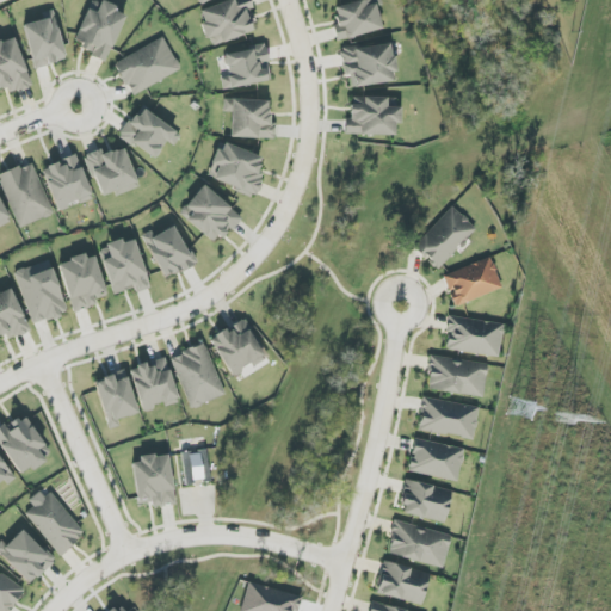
[(87,10),(73,45),(107,60),(125,16),(116,12),(117,7),(102,0),(97,13),(87,10)]
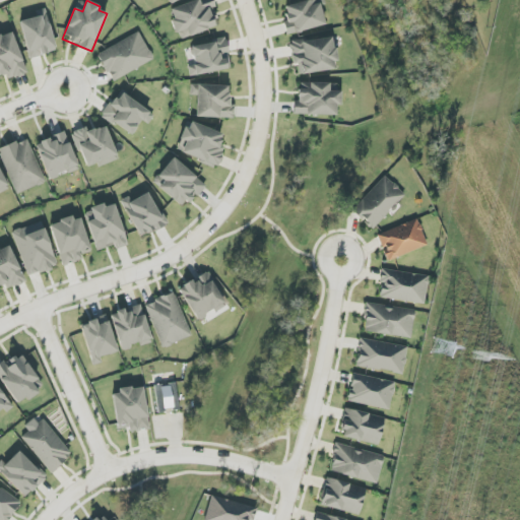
[(216,28),(211,14),(216,13),(212,0),(197,0),(170,8),(179,40),(216,28)]
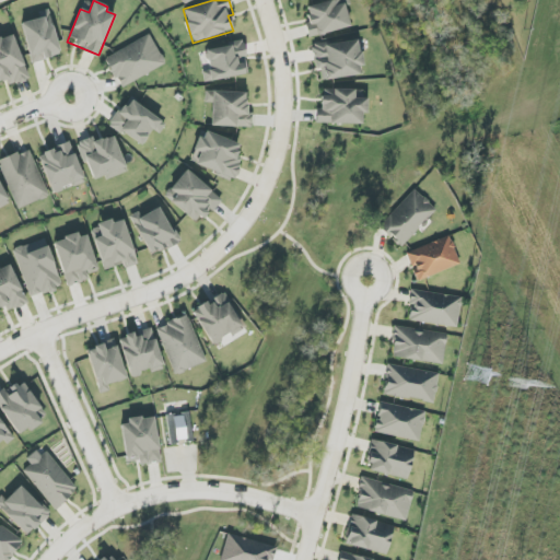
[(333,0),(303,8),(311,37),(350,26),(345,7),(350,6),(348,0),(333,0)]
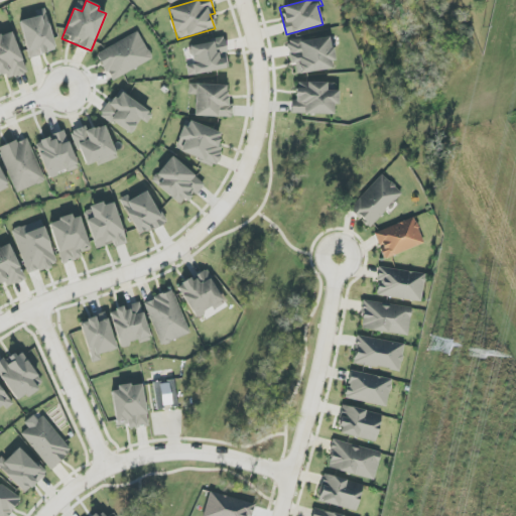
[(55,50),(44,8),(34,11),(35,17),(19,21),(29,57),(55,50)]
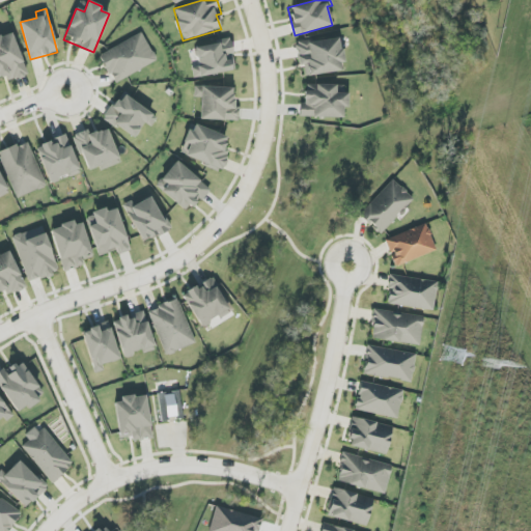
[(28,75),(12,32),(0,36),(0,78),(6,76),(8,82),(28,75)]
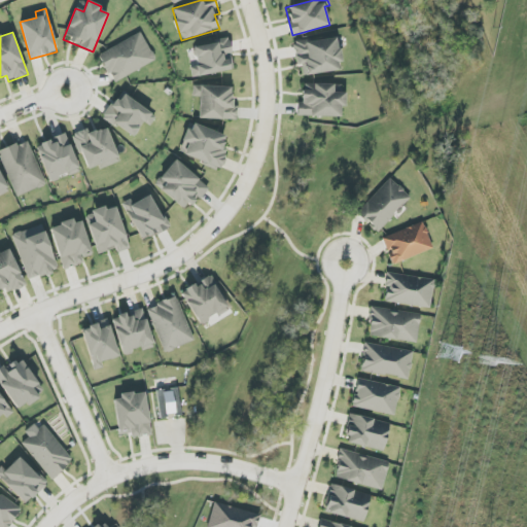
[(99,55),(113,82),(155,61),(141,33),(99,55)]
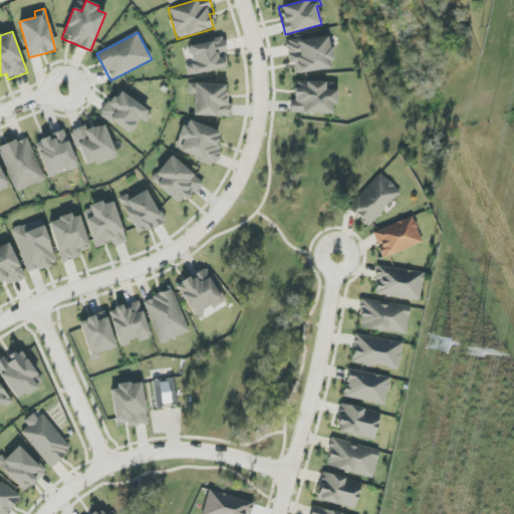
[(333,68),(328,36),(286,42),(289,64),(294,63),(295,73),(333,68)]
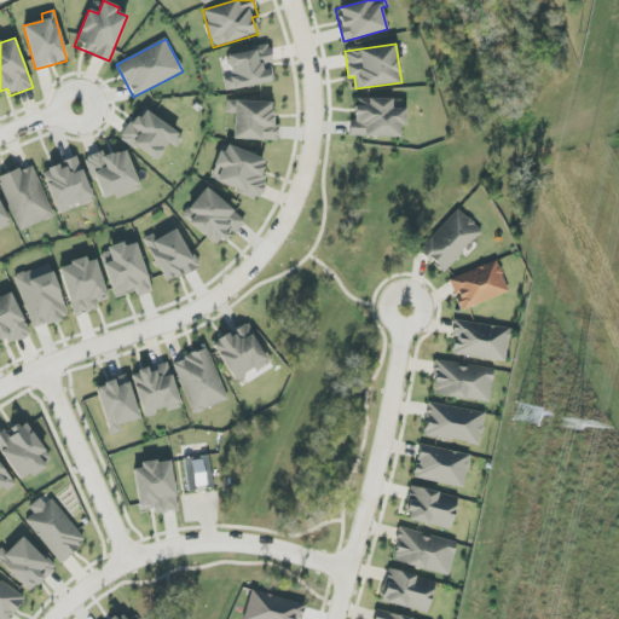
[(275,82),(272,67),(273,67),(270,47),(227,55),(231,77),(224,79),(226,91),(275,82)]
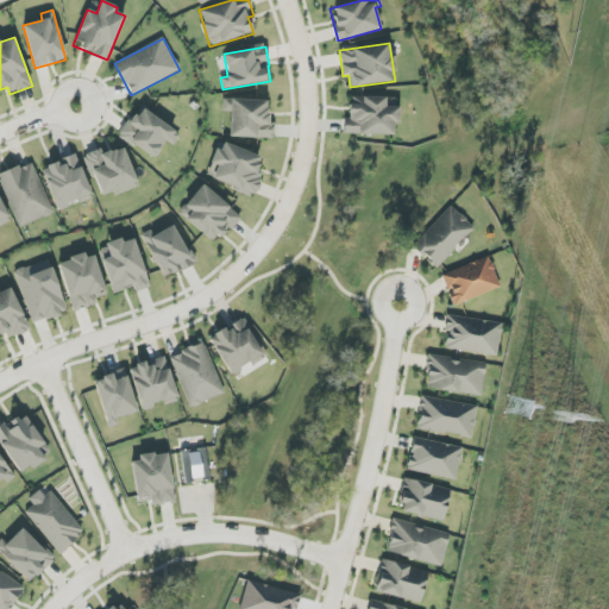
[(344,135),(394,136),(395,125),(397,125),(397,99),(350,96),(350,118),(344,118),(344,135)]
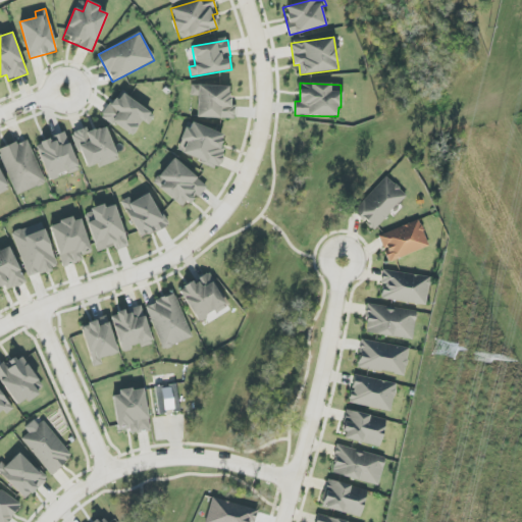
[(230,86),(192,85),(191,96),(198,96),(197,117),(235,118),(235,105),(229,105),(230,86)]
